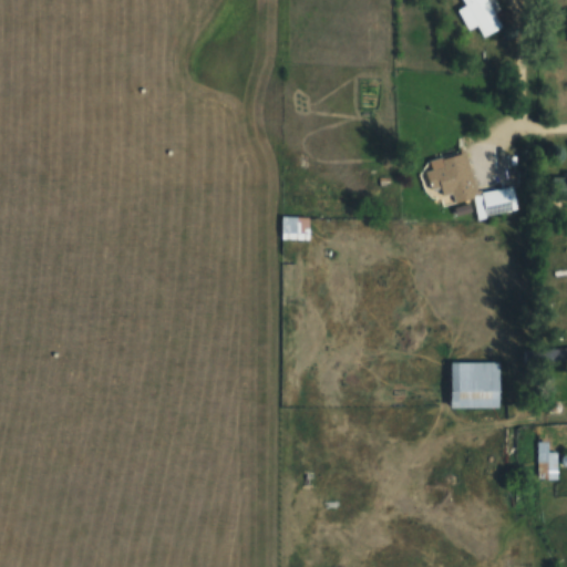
[(462,0),(464,4),(455,8),(465,30),(476,24),(482,37),(502,27),(488,0),(462,0)]
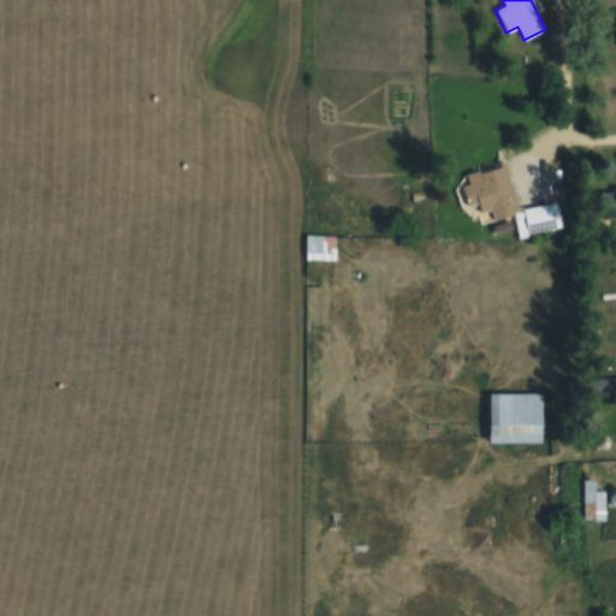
[(561,229),(556,201),(515,208),(507,164),(463,172),(469,205),(478,203),(479,213),(490,211),(491,220),(514,217),(517,237),(561,229)]
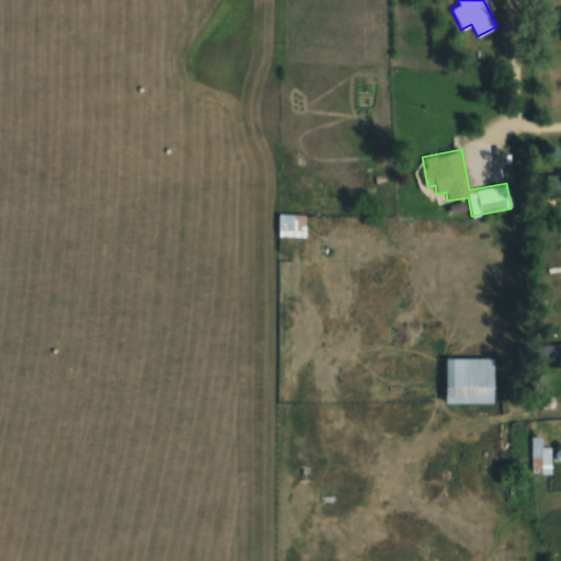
[(304,238),(304,214),(276,214),(276,238),(304,238)]
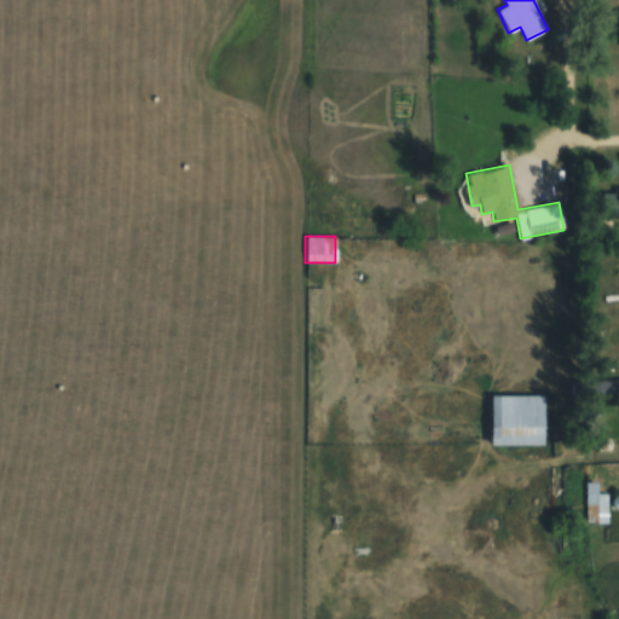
[(543,444),(543,393),(491,393),(491,444),(543,444)]
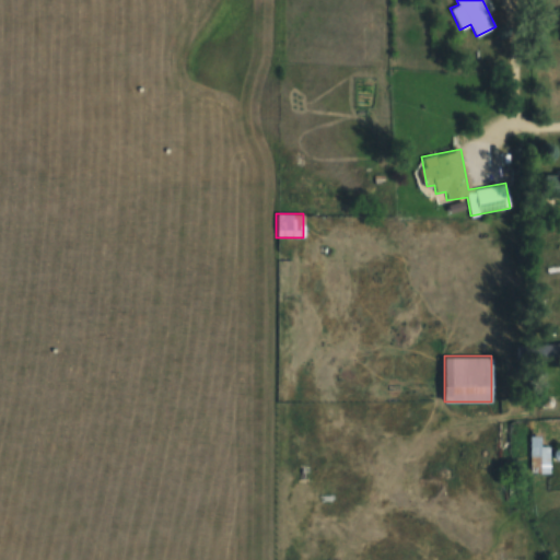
[(529,434),(529,473),(548,473),(548,445),(539,445),(539,434),(529,434)]
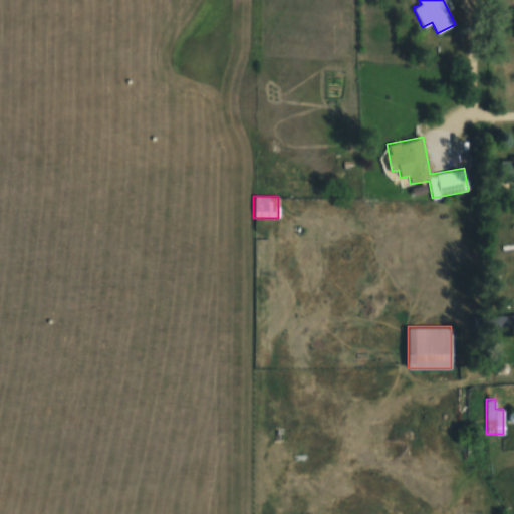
All buildings are outlined.
